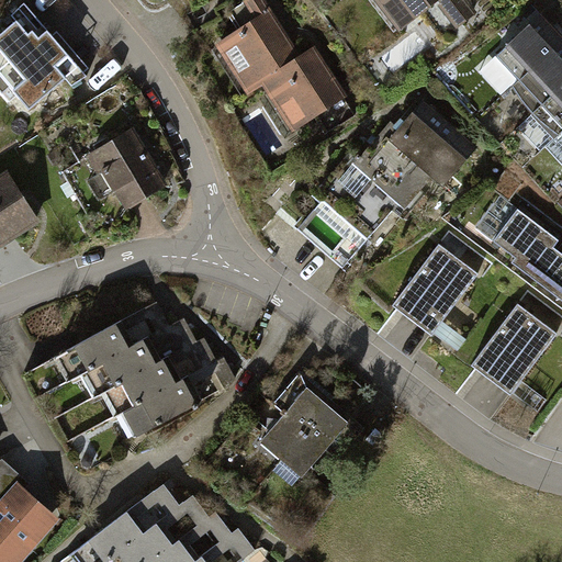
[(285,64),(300,54),(265,0),(245,0),(235,7),(246,23),(213,44),(246,96),(261,86),(288,67),(285,64)]
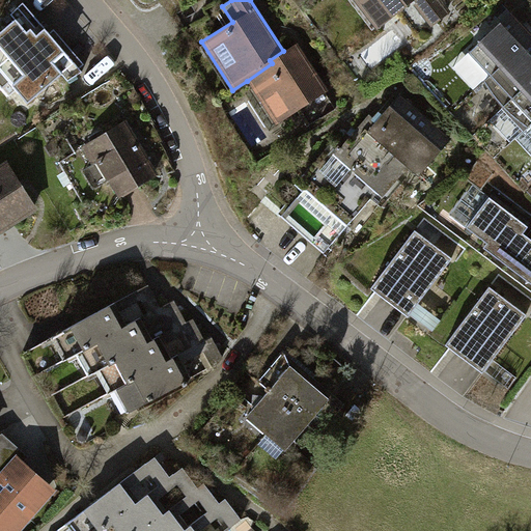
[(441,0),(353,0),(375,29),(414,0),(417,3),(414,5),(431,27),(451,11),(441,0)]
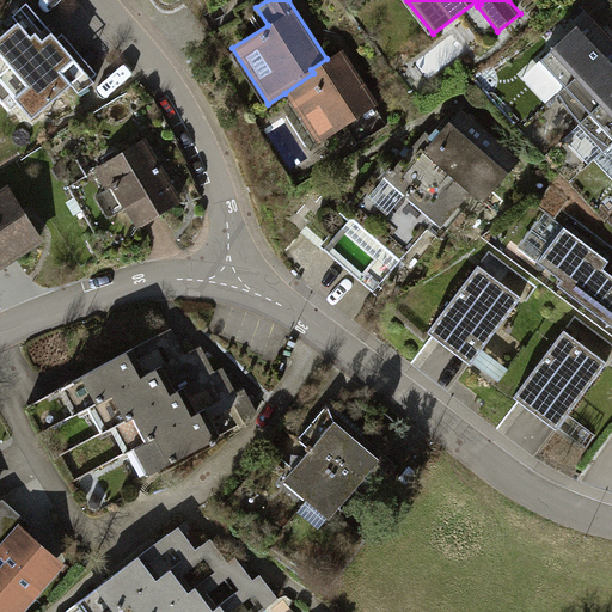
[(611,41),(611,37),(589,12),(539,59),(564,86),(611,41)]
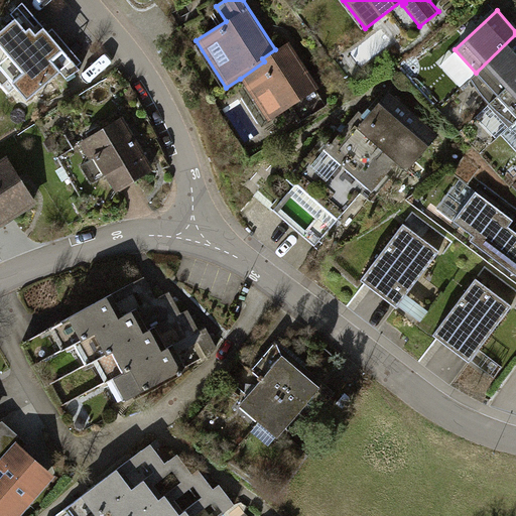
[(10,23),(0,31),(0,77),(24,105),(74,62),(39,22),(22,36),(10,23)]
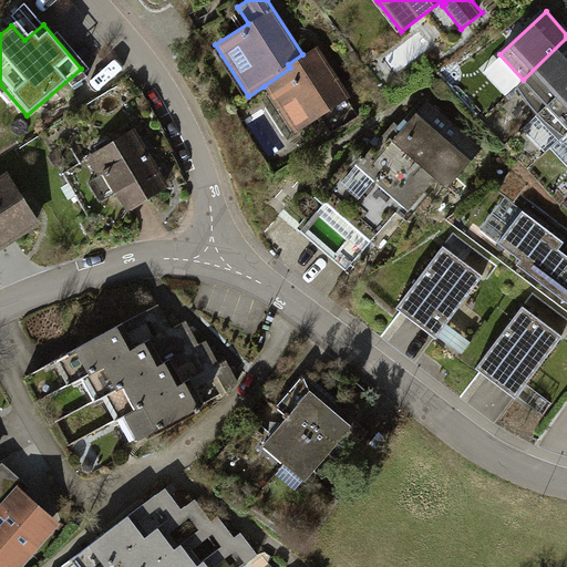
[(566,84),(566,38),(523,80),(517,85),(525,99),(536,113),(566,84)]
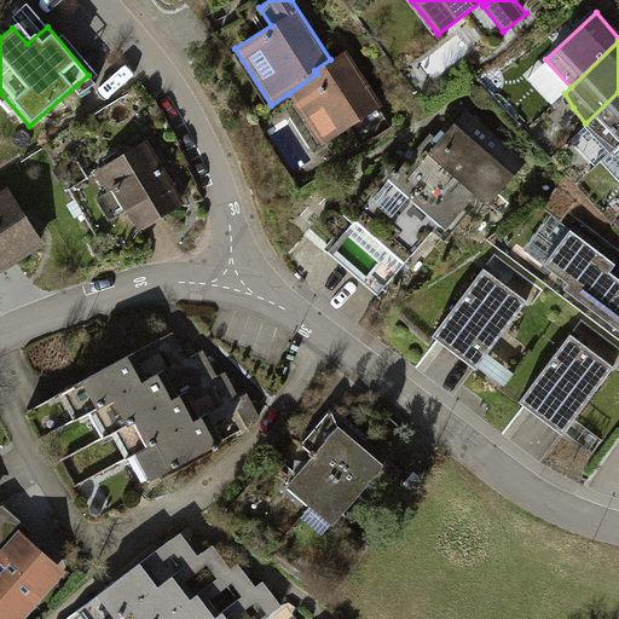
[(346,50),(330,59),(314,70),(317,74),(288,94),(320,145),(346,129),(358,148),(391,127),(379,108),(382,105),(346,50)]
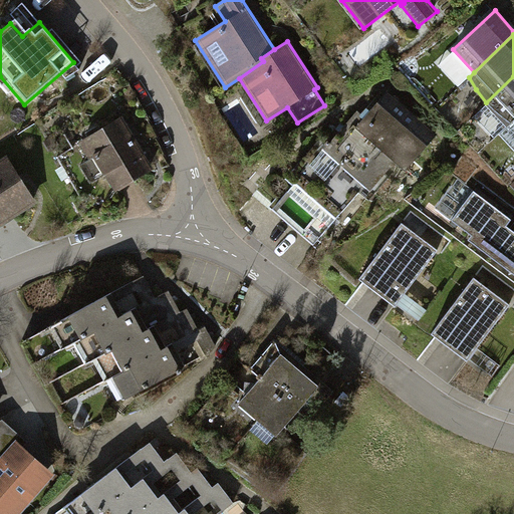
[(513,76),(486,102),(498,112),(510,122),(513,118),(513,76)]
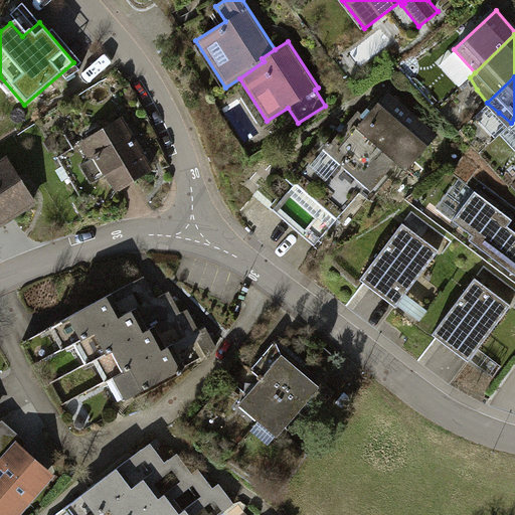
[(440,138),(387,95),(367,119),(359,111),(328,148),(322,142),(291,179),(337,216),(363,184),(374,193),(397,165),(409,174),(440,138)]
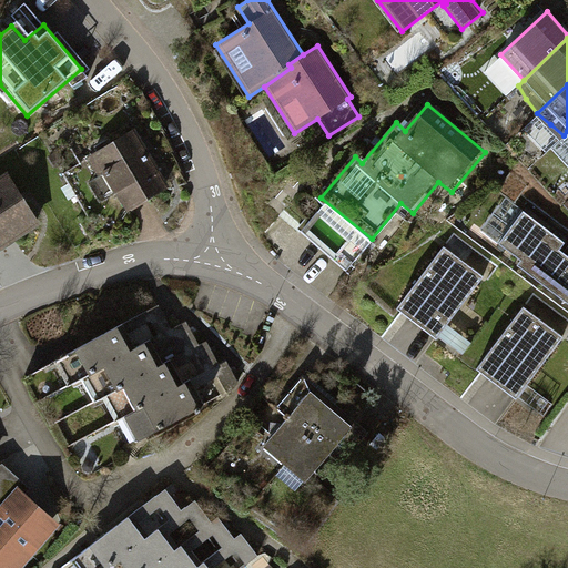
[(135,128),(88,156),(99,174),(104,171),(128,211),(171,185),(135,128)]
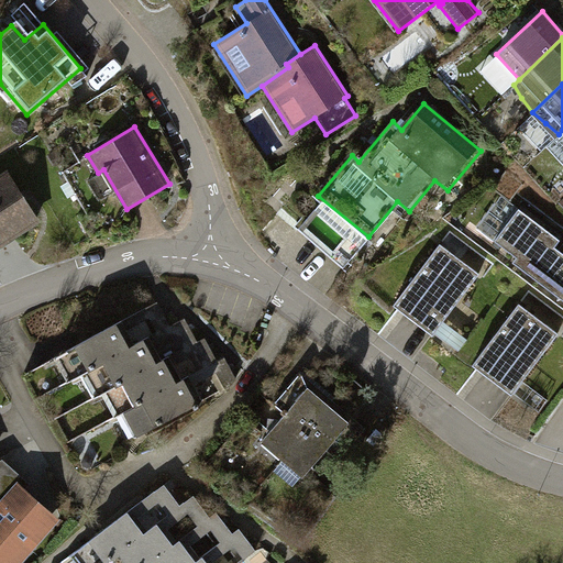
[(0,246),(41,222),(8,168),(0,173),(0,246)]
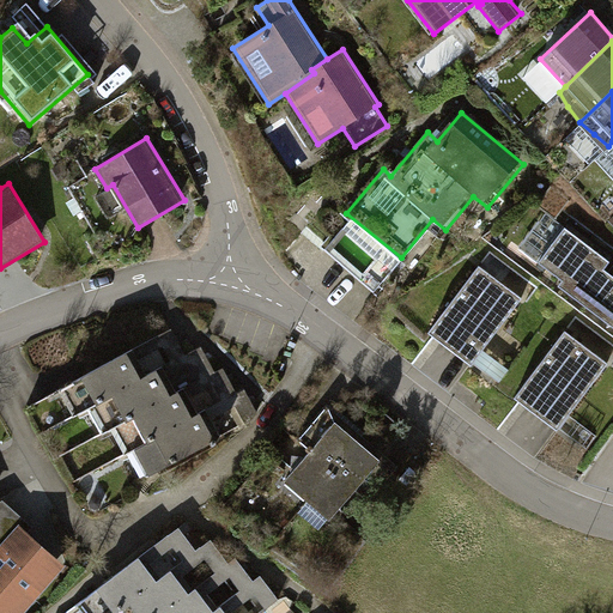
[(612,278),(602,271),(608,262),(566,230),(541,262),(566,281),(560,291),(612,331),(612,278)]
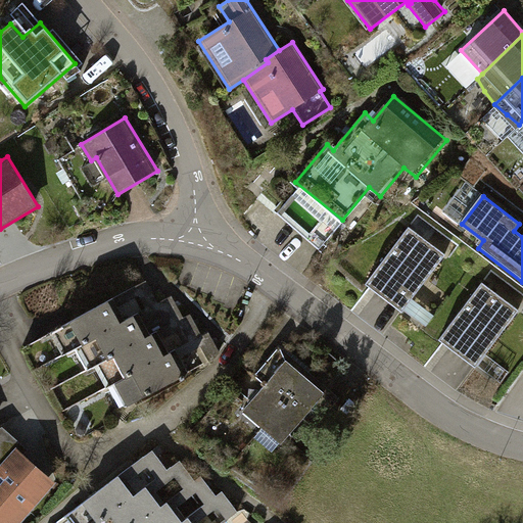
[(441,258),(405,231),(361,289),(396,317),(441,258)]
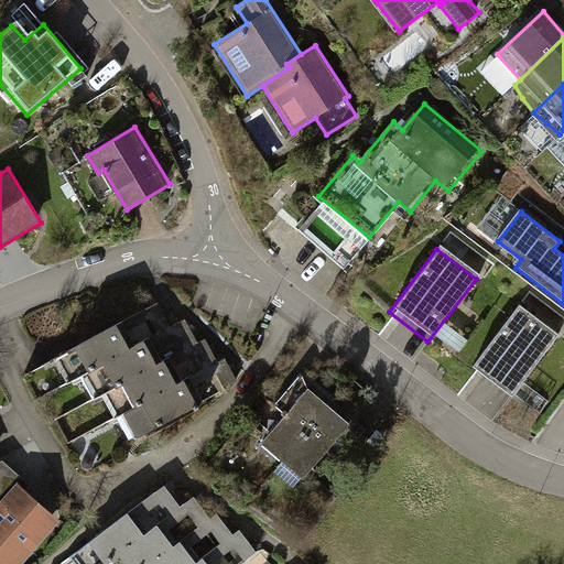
[(73,379),(82,373),(171,326),(158,303),(60,355),(73,379)]
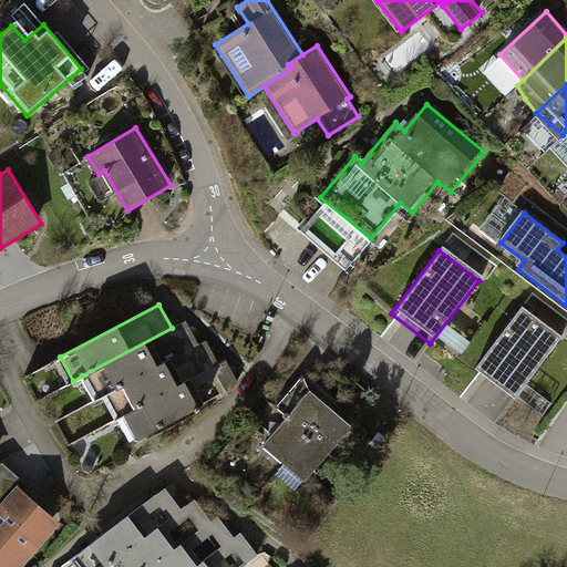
[(463,307),(444,337),(467,351),(486,322),(463,307)]
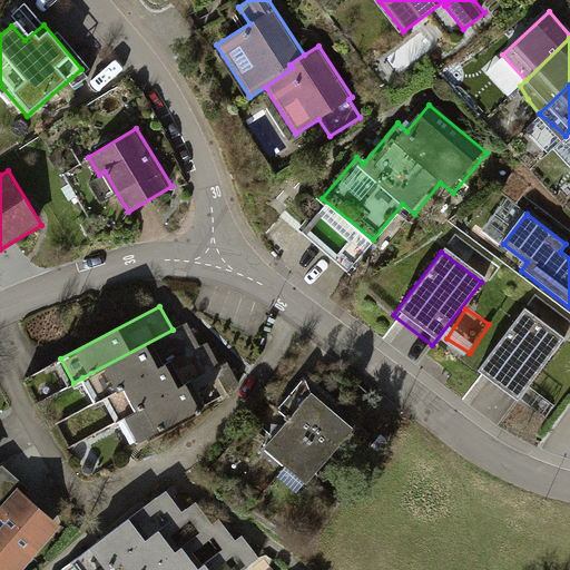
[(521,313),(473,377),(513,406),(561,342),(521,313)]
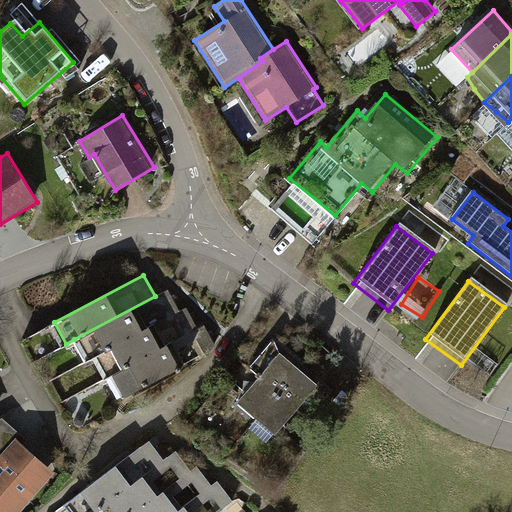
[(86,361),(97,355),(180,310),(168,289),(155,296),(74,339),(86,361)]
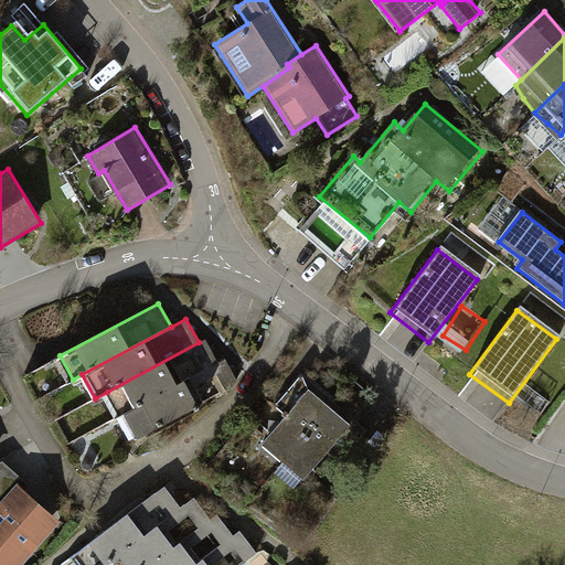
[(119,415),(125,412),(219,362),(206,339),(199,342),(107,392),(119,415)]
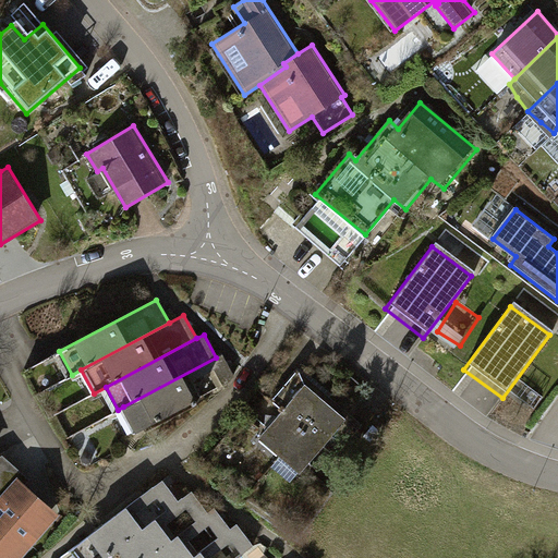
[(223,354),(216,358),(123,407),(136,431),(237,377),(223,354)]
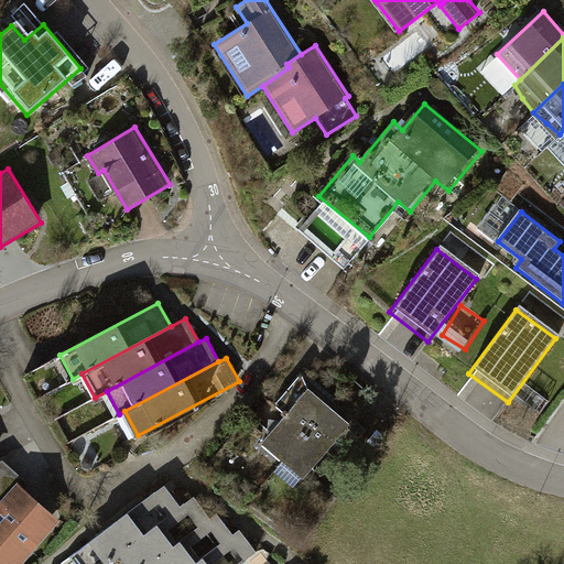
[(284,461),(331,405),(310,388),(263,443),(284,461)]
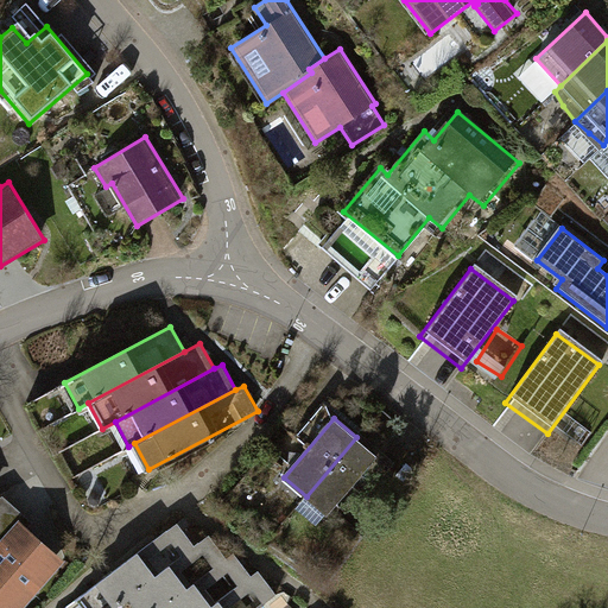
[(356,437),(306,496),(329,515),(379,456),(356,437)]
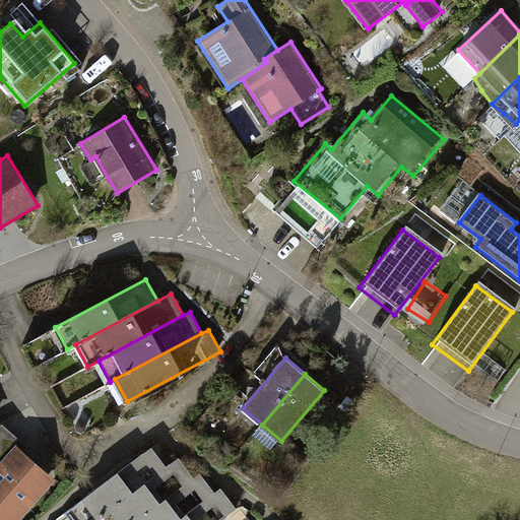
[(0,519),(19,519),(56,479),(23,451),(28,446),(3,425),(0,426),(0,519)]
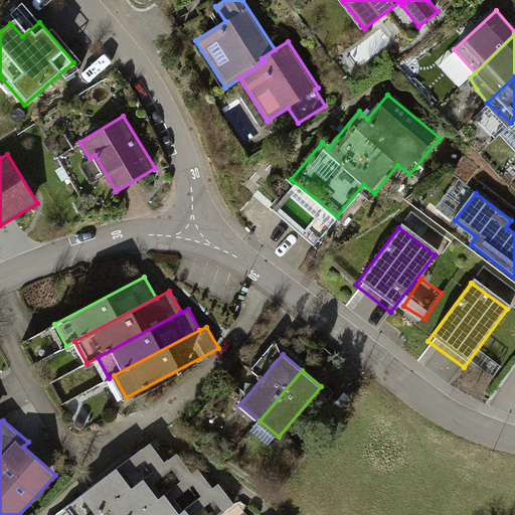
[(96,514),(166,463),(151,443),(65,508),(71,514),(96,514)]
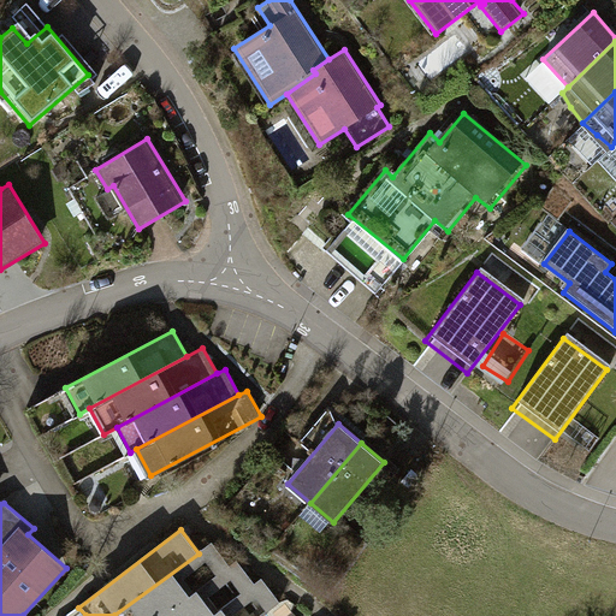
[(164,615),(231,566),(213,542),(199,554),(114,615),(164,615)]
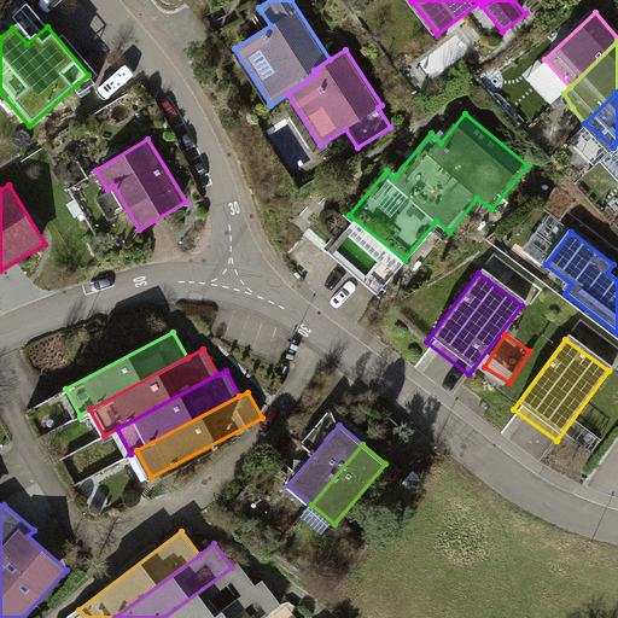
[(214,617),(256,586),(239,563),(232,567),(164,617),(214,617)]
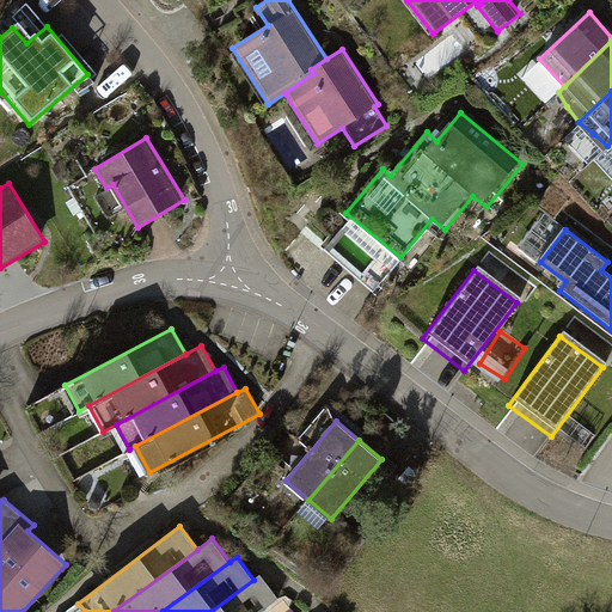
[(261,575),(254,580),(212,611),(262,611),(280,599),(261,575)]
